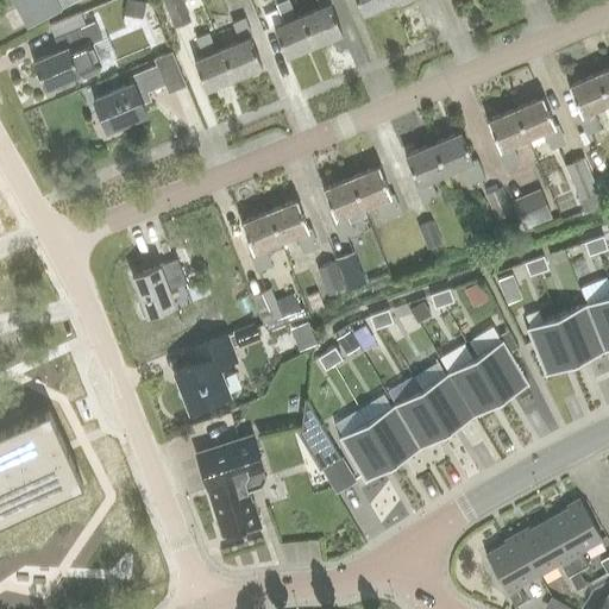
[(11,0),(26,27),(75,0),(11,0)]
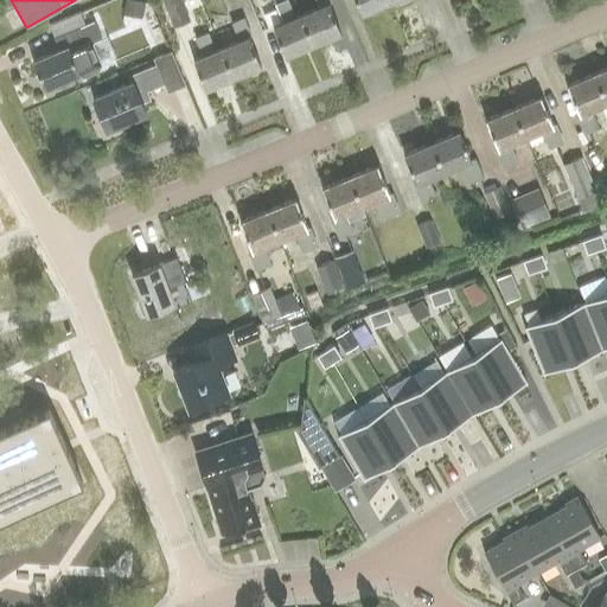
[(125,0),(122,14),(141,19),(145,2),(134,0),(125,0)]
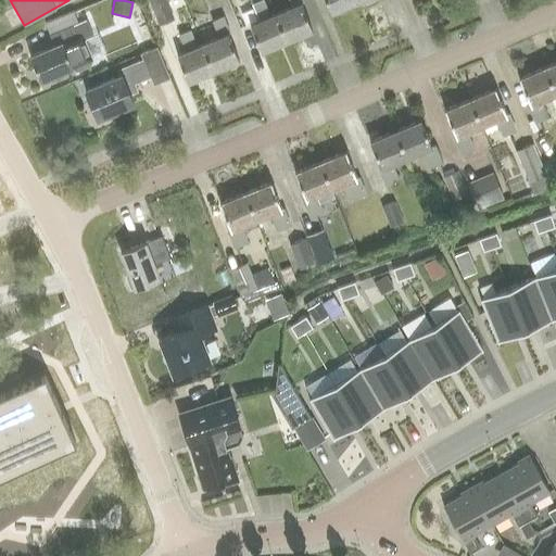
[(174,19),(166,0),(147,0),(158,25),(174,19)]
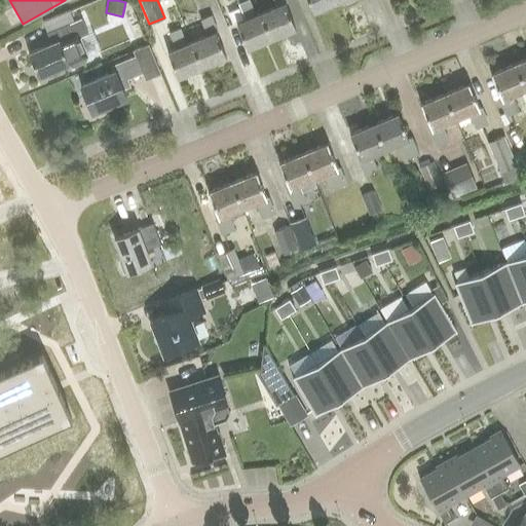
[(272,0),(276,7),(260,14),(270,39),(295,29),(285,3),(287,2),(285,0),(272,0)]
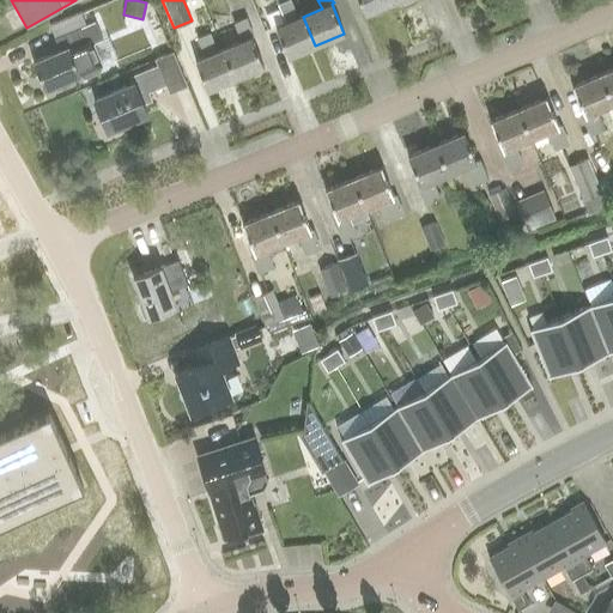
[(393,4),(390,0),(358,0),(365,14),(393,4)]
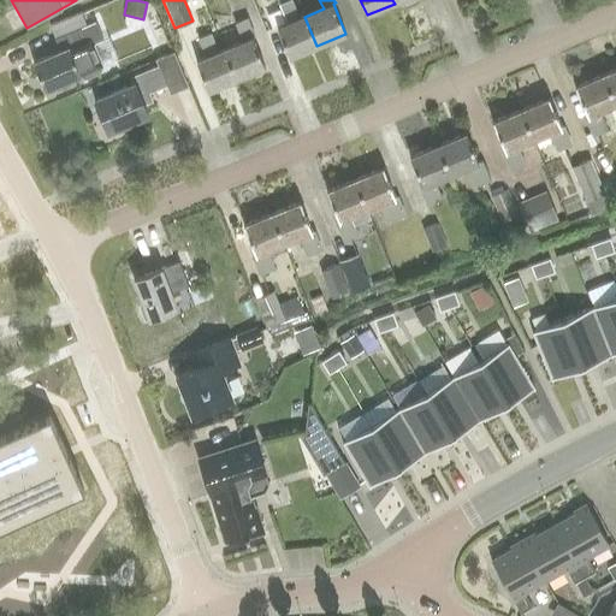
[(317,46),(304,17),(298,19),(291,1),(279,6),(286,24),(277,28),(289,58),(317,46)]
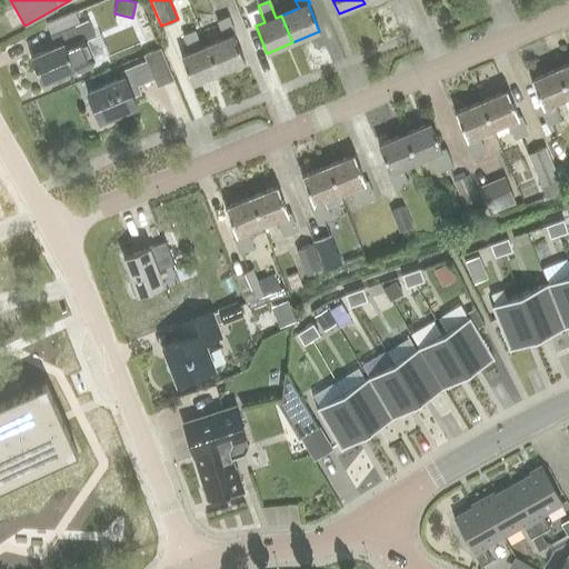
[(75,12),(69,15),(47,23),(57,47),(31,58),(41,82),(73,69),(79,72),(92,67),(95,60),(86,39),(95,36),(88,19),(79,23),(75,12)]
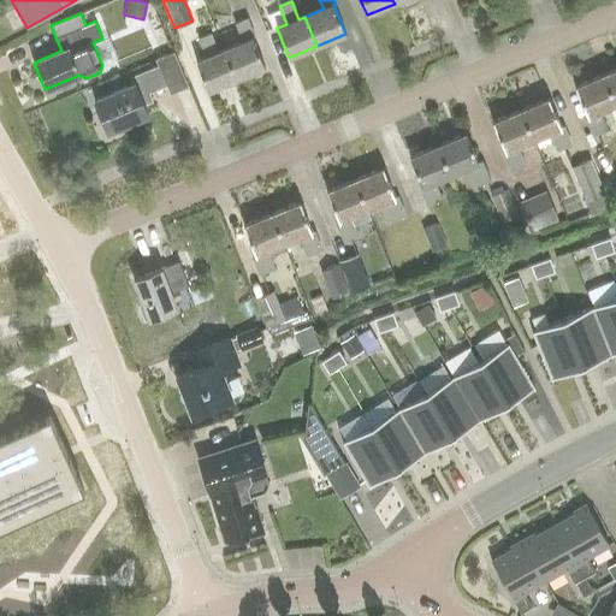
[(242,42),(223,51),(236,81),(265,67),(252,39),(254,37),(247,21),(235,25),(242,42)]
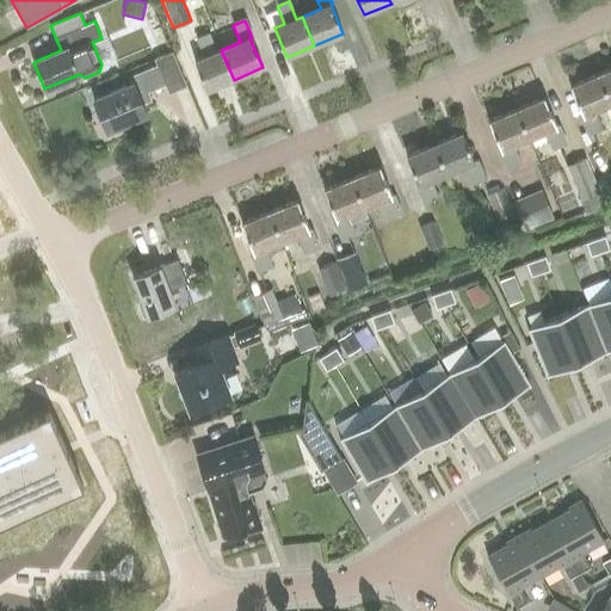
[(234,80),(221,50),(216,53),(209,35),(197,39),(204,57),(195,61),(207,91),(234,80)]
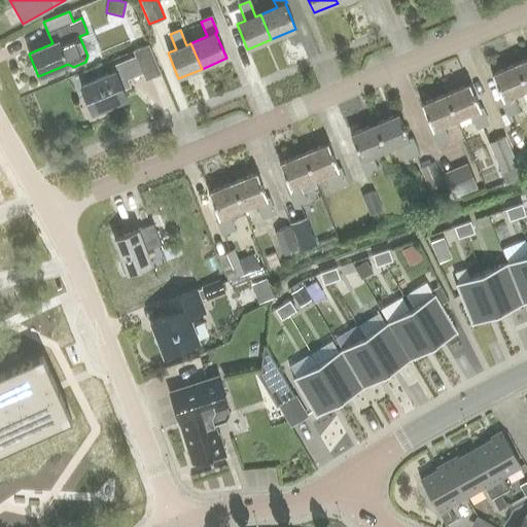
[(127,80),(142,74),(145,81),(161,74),(147,44),(132,51),(137,62),(114,72),(81,86),(93,114),(126,100),(123,91),(130,88),(127,80)]
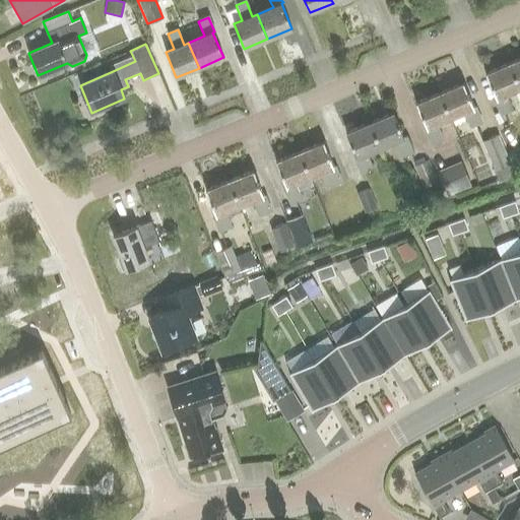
[(519,59),(509,64),(519,88),(519,59)]
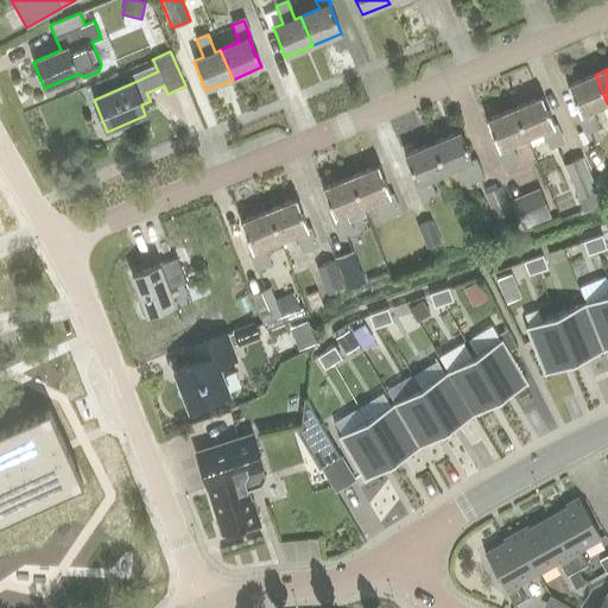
[(607,103),(595,75),(568,87),(581,115),(577,116),(586,135),(599,128),(591,111),(607,103)]
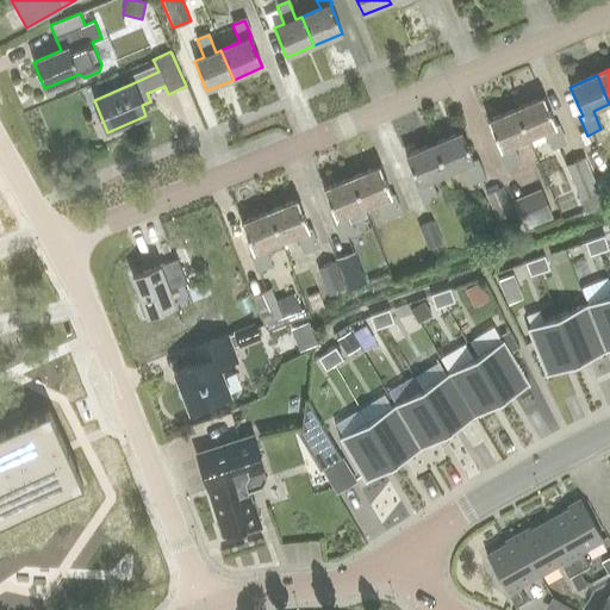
[(543,98),(515,110),(528,139),(545,132),(553,150),(566,144),(559,126),(555,128),(543,98)]
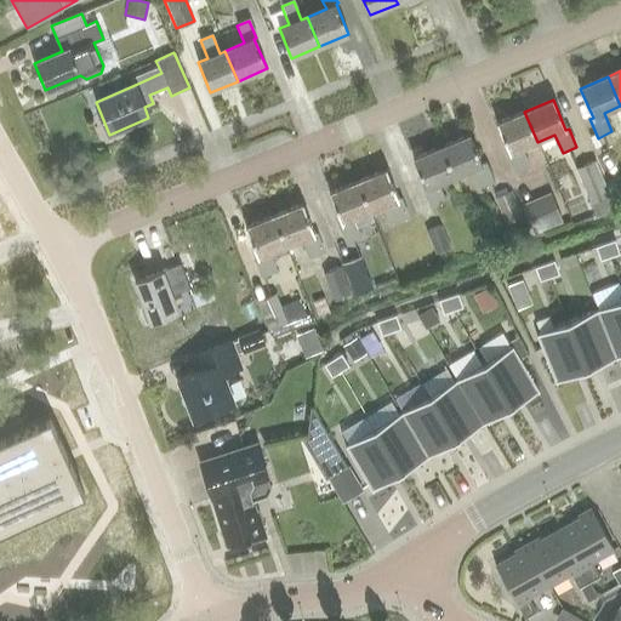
[(537,142),(524,112),(496,123),(510,154),(507,154),(516,172),(529,167),(520,149),(537,142)]
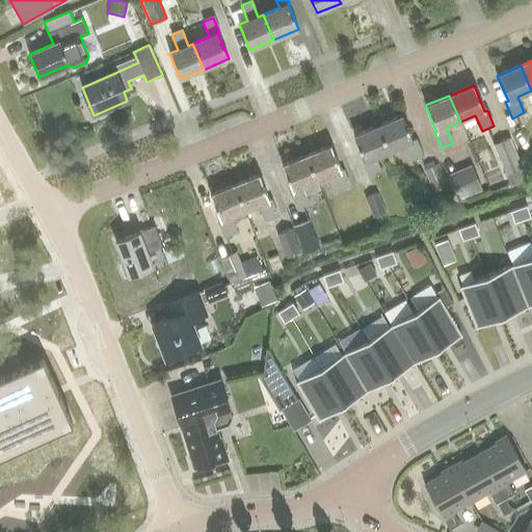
[(402,115),(378,126),(389,152),(403,145),(410,161),(422,156),(416,140),(414,141),(402,115)]
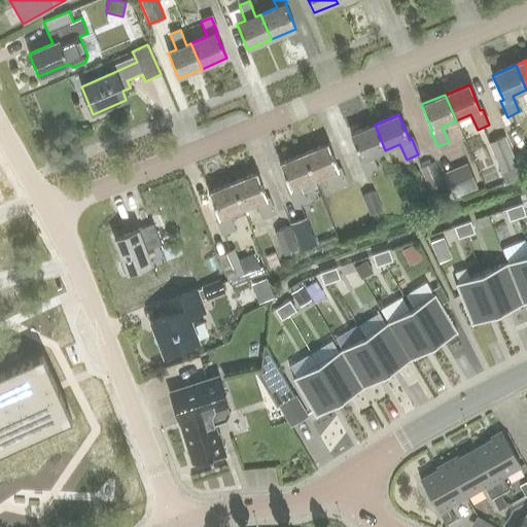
[(385,150),(375,125),(351,135),(361,160),(358,161),(365,177),(378,172),(371,155),(385,150)]
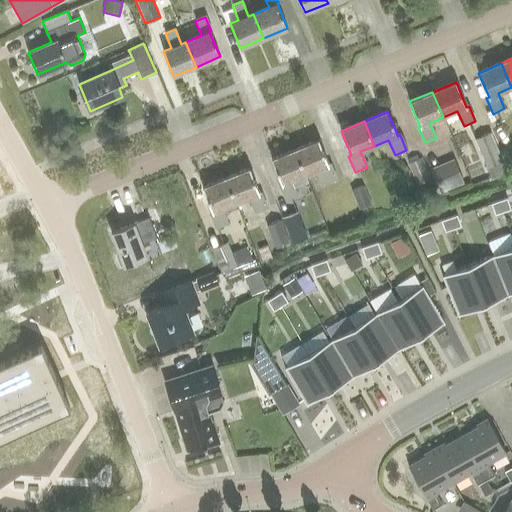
[(491,178),(506,172),(490,133),(474,140),(491,178)]
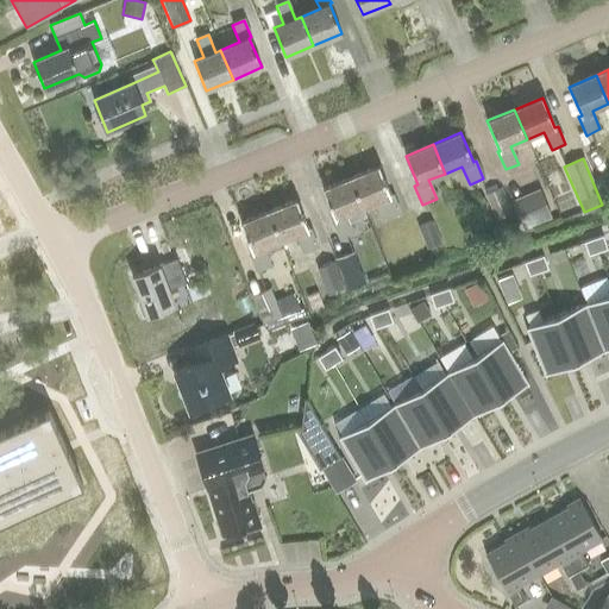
[(378,167),(351,179),(363,207),(380,201),(387,219),(401,213),(393,195),(390,195),(378,167)]
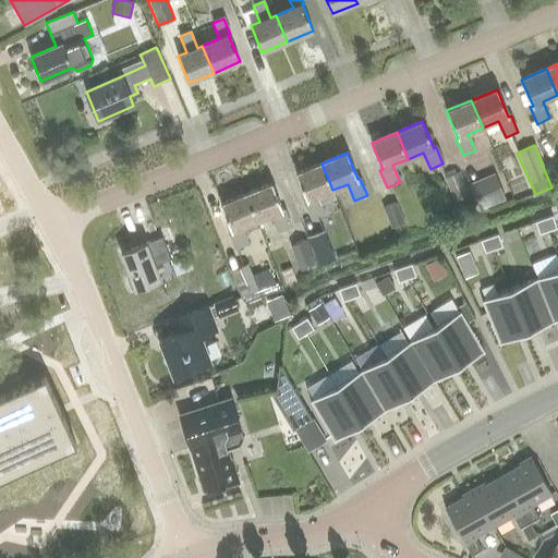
[(332,190),(322,164),(295,173),(306,201),(304,202),(311,218),(323,214),(316,196),(332,190)]
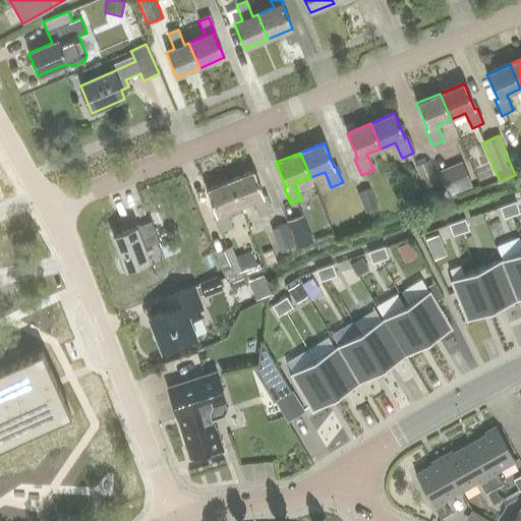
[(437,183),(426,161),(414,166),(423,188),(437,183)]
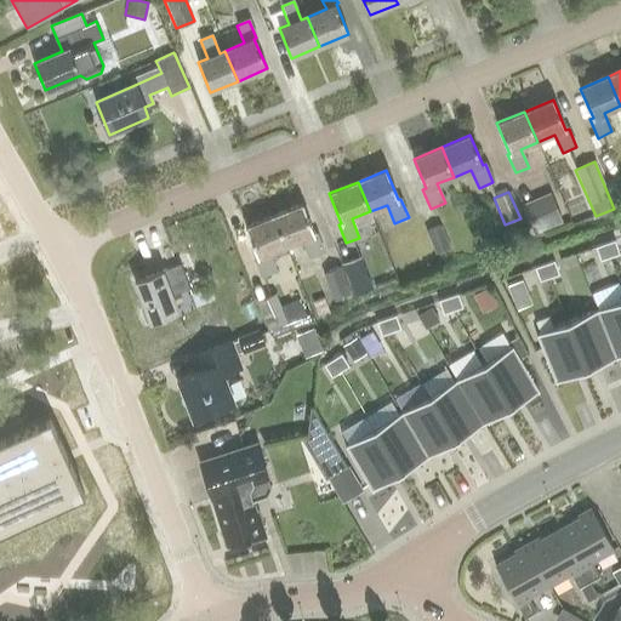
[(562,222),(550,192),(523,203),(534,233),(562,222)]
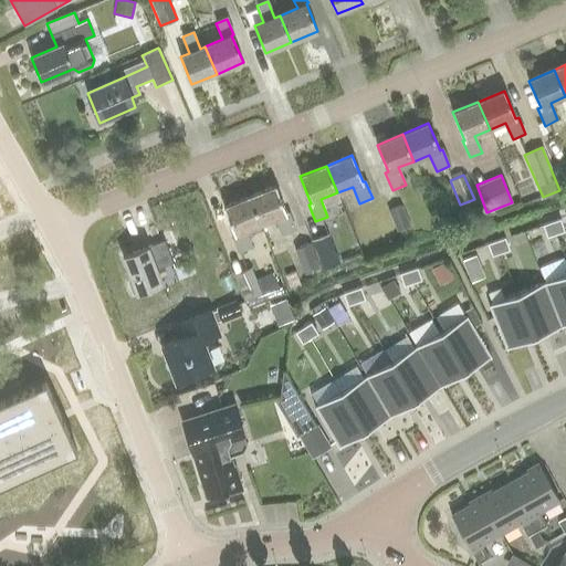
[(275,186),(250,197),(261,223),(275,218),(283,234),(296,229),(289,212),(286,213),(275,186)]
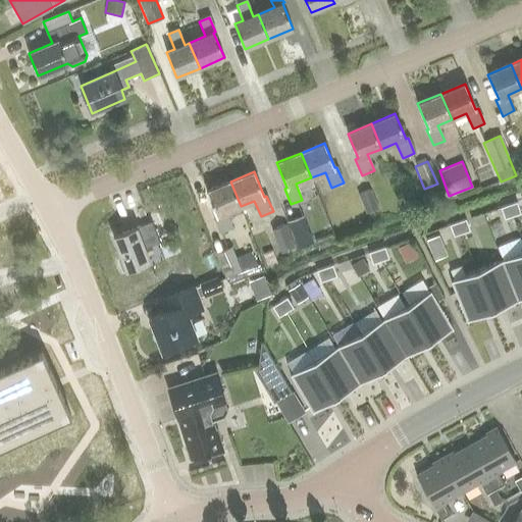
[(241,206),(230,181),(207,192),(217,216),(214,217),(221,232),(232,228),(226,212),(241,206)]
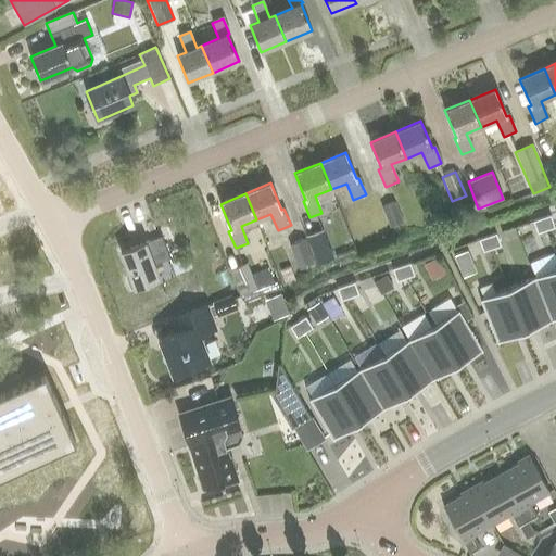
[(395,202),(381,207),(390,229),(404,224),(395,202)]
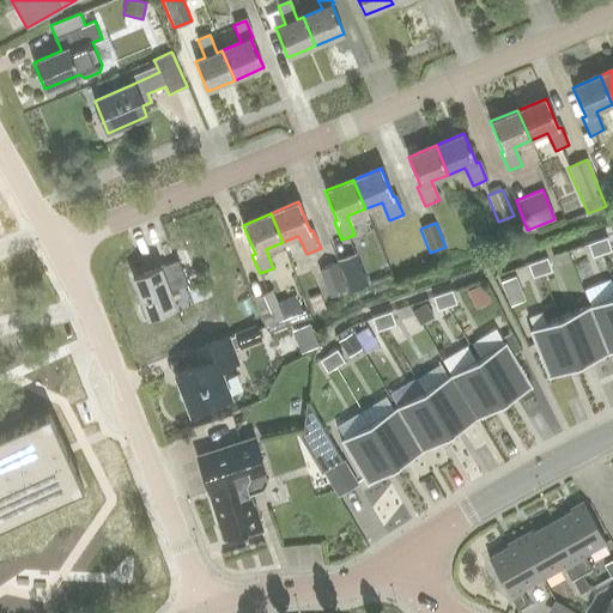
[(611,250),(606,237),(596,240),(601,254),(611,250)]
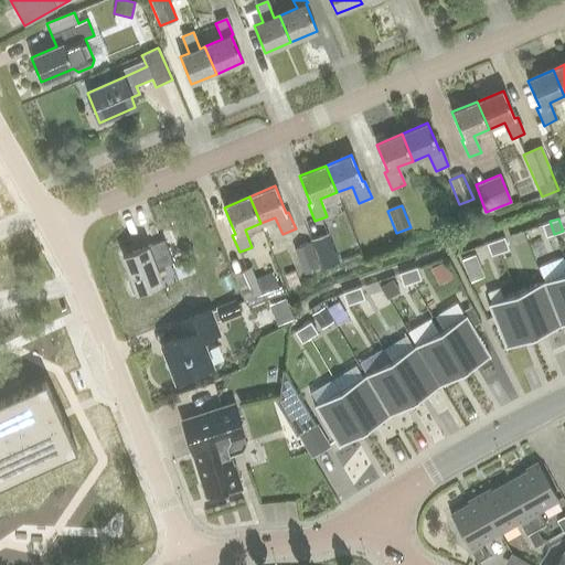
[(541,224),(545,237),(554,234),(550,221),(541,224)]
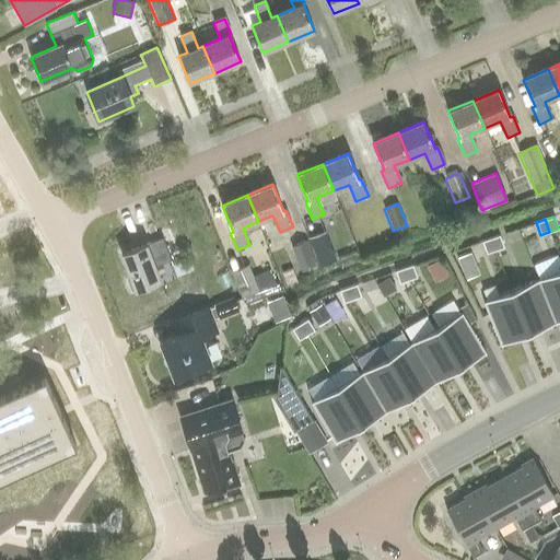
[(325,232),(308,240),(319,267),(336,259),(325,232)]
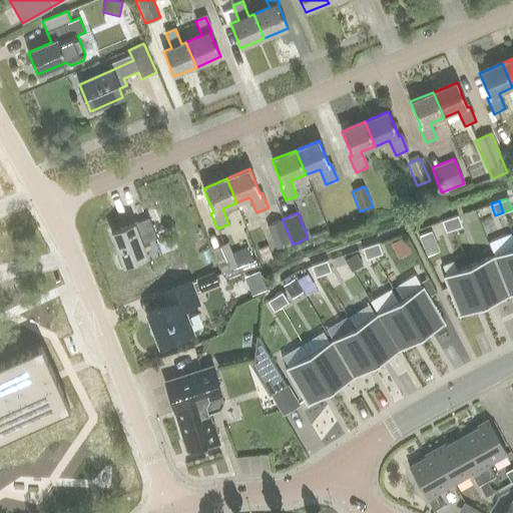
[(449,218),(453,229),(461,226),(457,215),(449,218)]
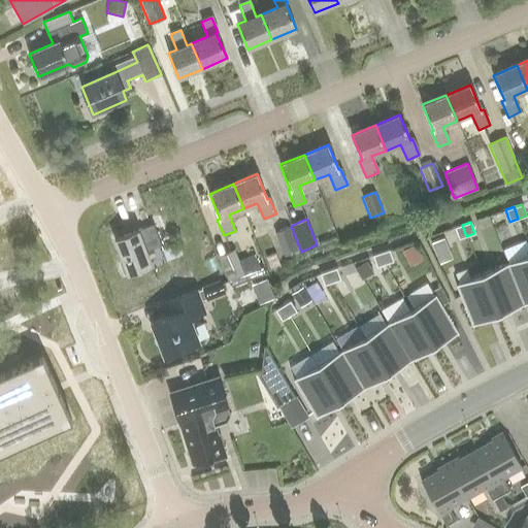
[(151,265),(144,250),(161,243),(154,225),(114,240),(127,274),(151,265)]
